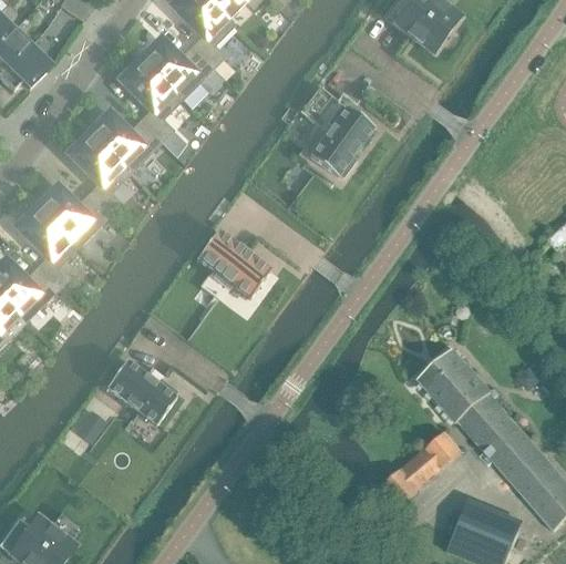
[(90,11),(74,0),(64,0),(60,7),(82,21),(90,11)]
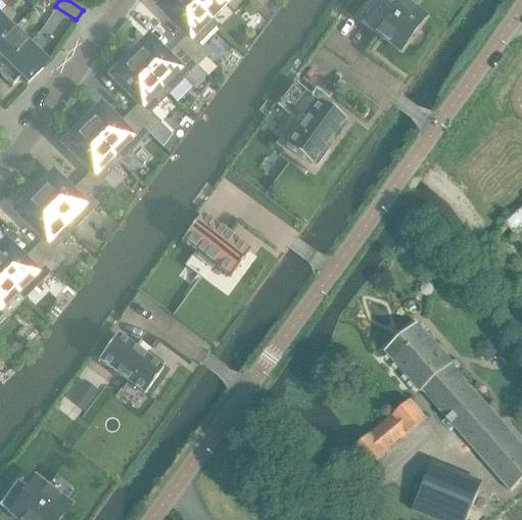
[(214,26),(188,0),(162,0),(163,1),(158,6),(171,18),(172,17),(177,24),(176,25),(186,35),(176,45),(195,64),(205,53),(196,43),(214,26)]
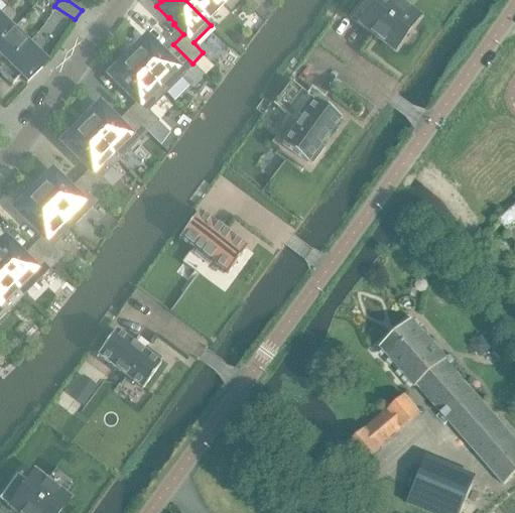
[(229,7),(235,0),(185,0),(211,25),(212,24),(205,17),(222,0),(229,7)]
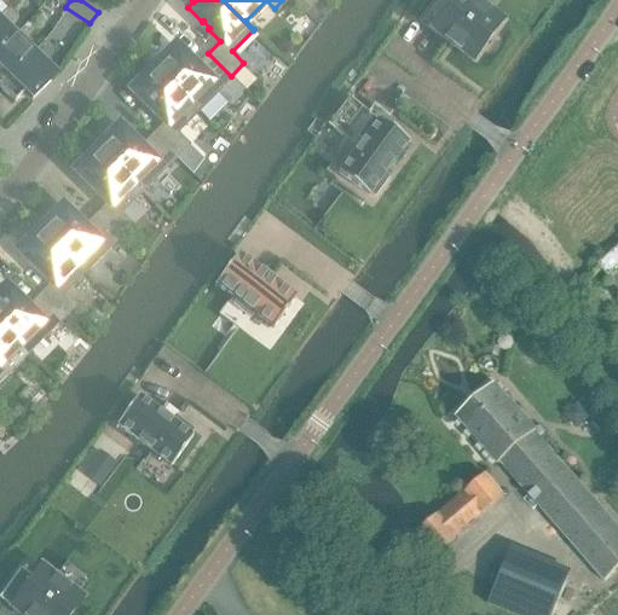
[(432,0),(417,19),(443,38),(472,59),(502,18),(477,0),(451,0),(432,0)]
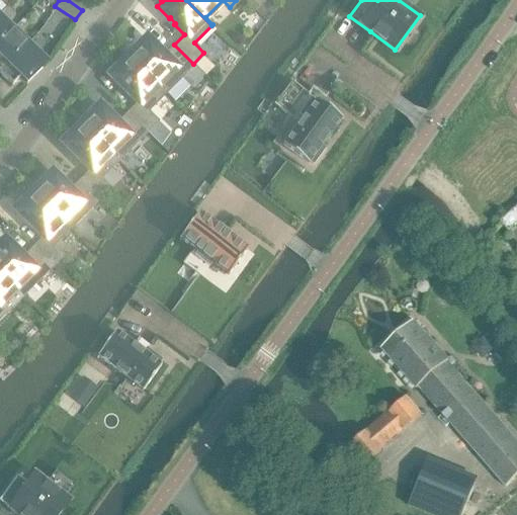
[(0,39),(11,28),(0,17),(0,39)]
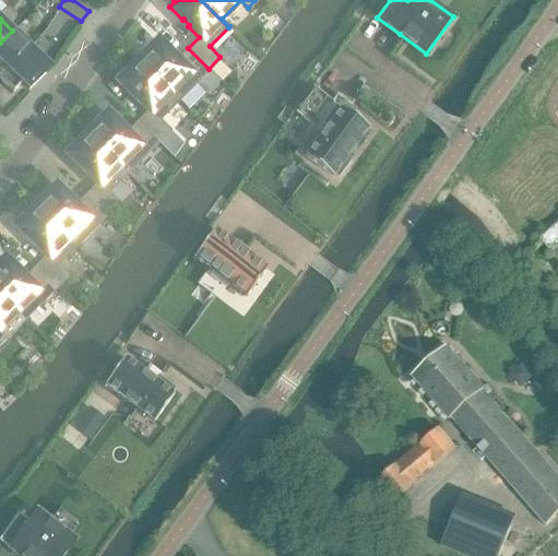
[(0,74),(28,46),(12,31),(0,43),(0,74)]
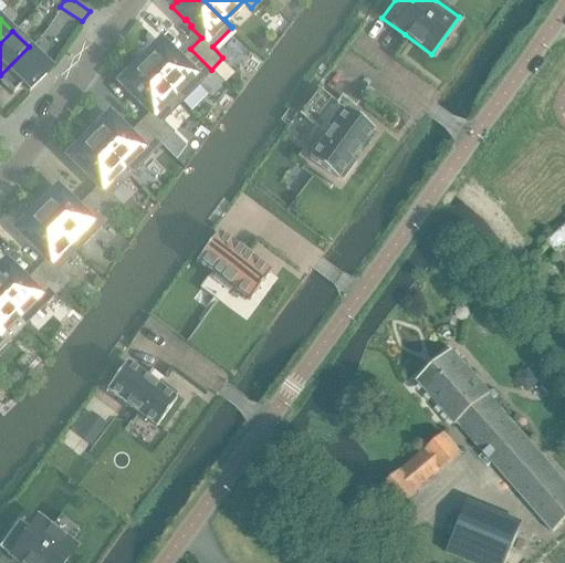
[(179,101),(211,70),(190,49),(177,62),(171,55),(173,54),(159,41),(153,47),(150,44),(137,59),(179,101)]
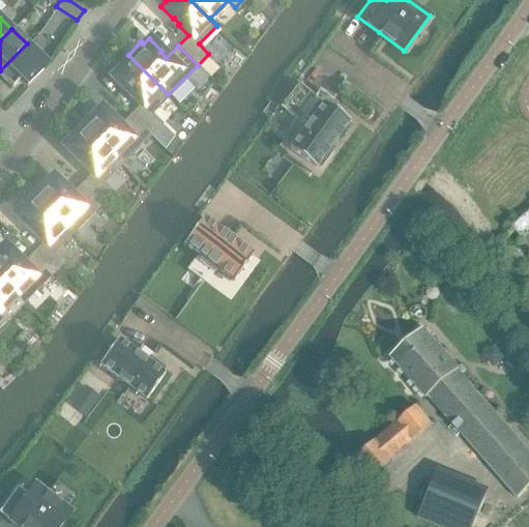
[(26,85),(47,63),(27,44),(0,70),(0,75),(11,86),(19,78),(26,85)]
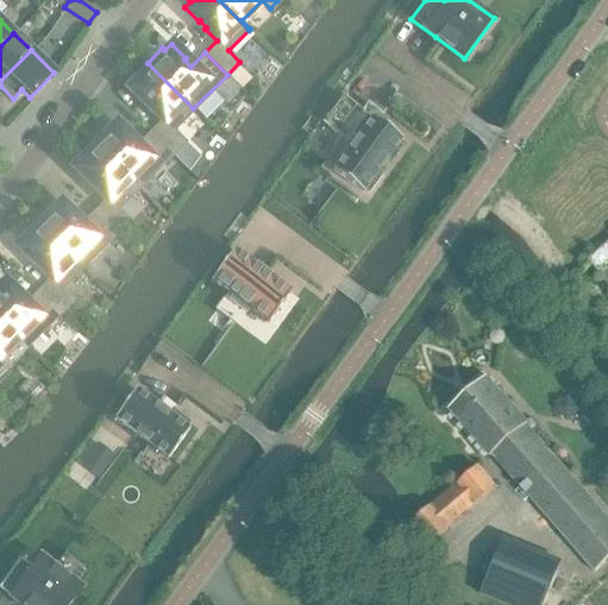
[(193,108),(148,63),(132,77),(135,80),(129,87),(143,101),(144,100),(151,106),(150,107),(161,119),(149,132),(171,153),(185,142),(173,130),(193,108)]
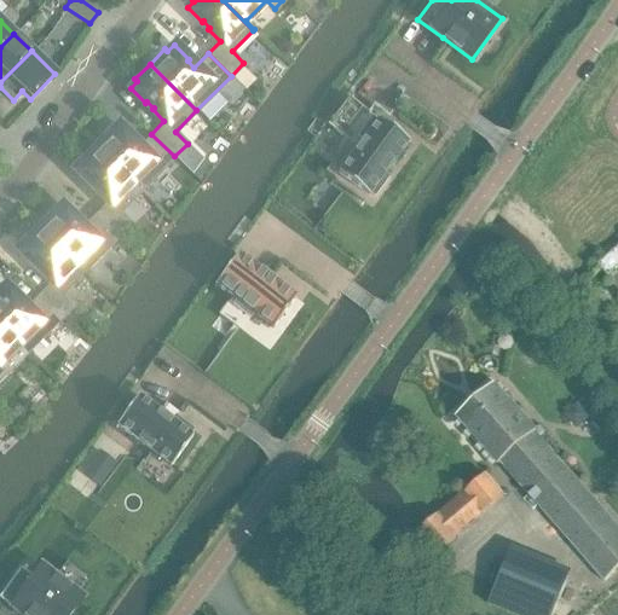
[(347,94),(325,123),(347,139),(368,110),(367,109),(347,94)]
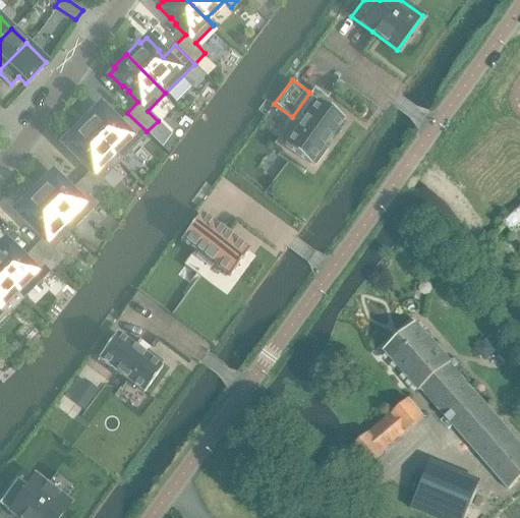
[(284,142),(283,144),(309,163),(309,162),(310,161),(314,163),(326,148),(322,145),(341,118),(342,118),(343,117),(318,99),(316,100),(318,100),(316,101),(311,98),(300,114),(304,117),(285,144),(284,142)]
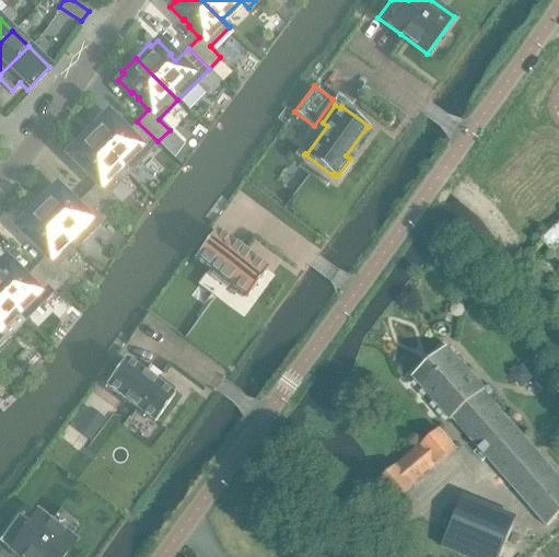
[(127,173),(158,141),(137,122),(125,134),(118,127),(119,126),(106,113),(101,119),(99,117),(84,130),(127,173)]
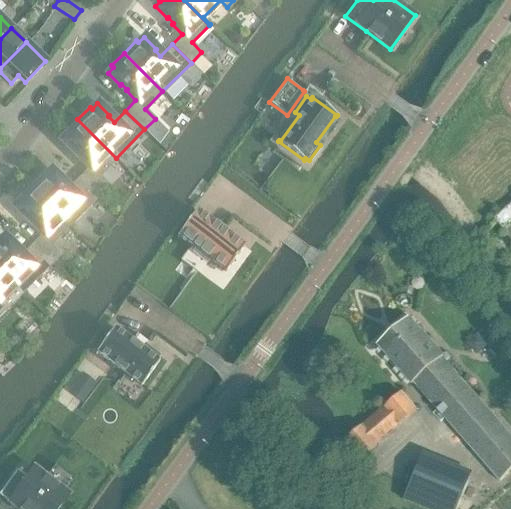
[(116,158),(77,119),(65,132),(67,134),(61,139),(73,151),(74,150),(80,156),(79,157),(89,167),(78,177),(97,196),(108,185),(98,175),(116,158)]
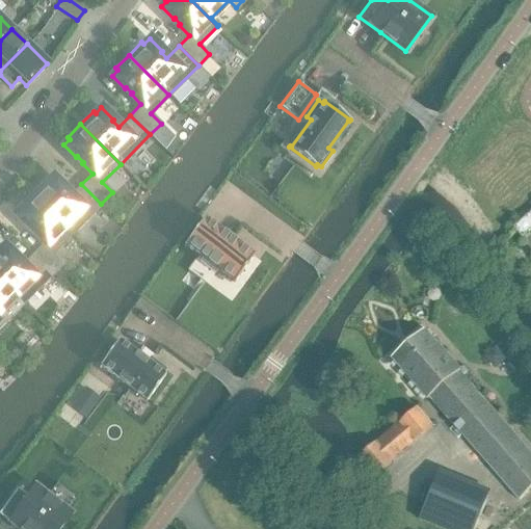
[(72,233),(101,204),(81,184),(70,195),(63,190),(64,189),(52,177),(47,182),(45,180),(32,193),(72,233)]
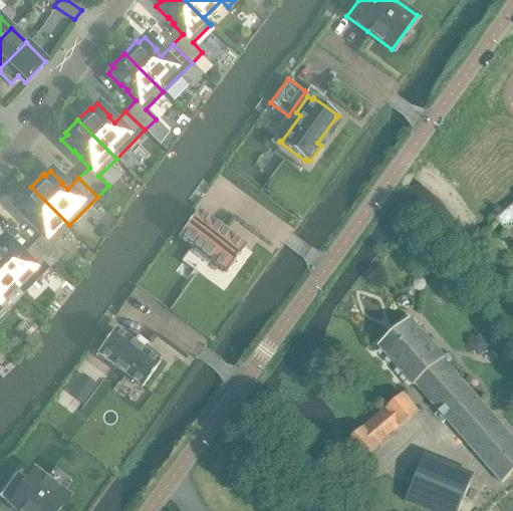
[(51,243),(69,225),(31,187),(18,199),(20,201),(15,206),(27,219),(28,217),(33,223),(32,224),(42,234),(32,244),(51,263),(61,253),(51,243)]
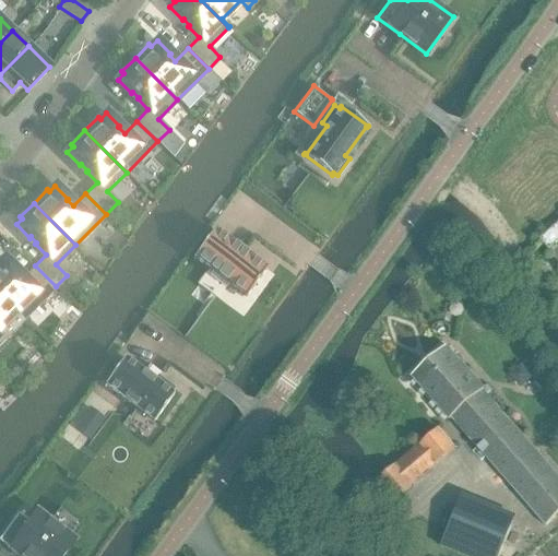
[(557,220),(539,236),(539,237),(548,247),(557,237),(557,220)]
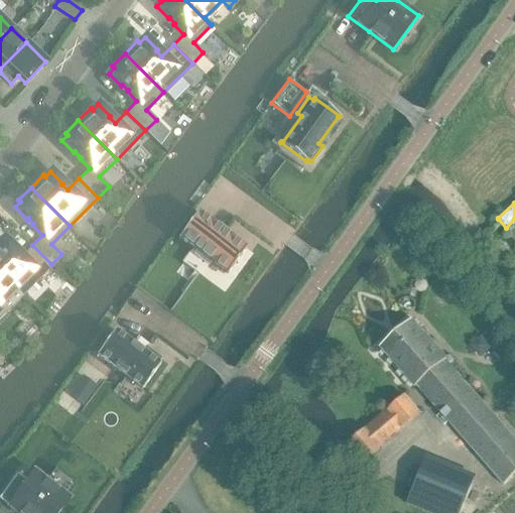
[(197,211),(177,237),(178,238),(179,237),(191,246),(196,249),(192,253),(207,263),(210,259),(226,271),(225,272),(226,272),(246,246),(245,245),(244,246),(222,230),(198,212),(197,211)]
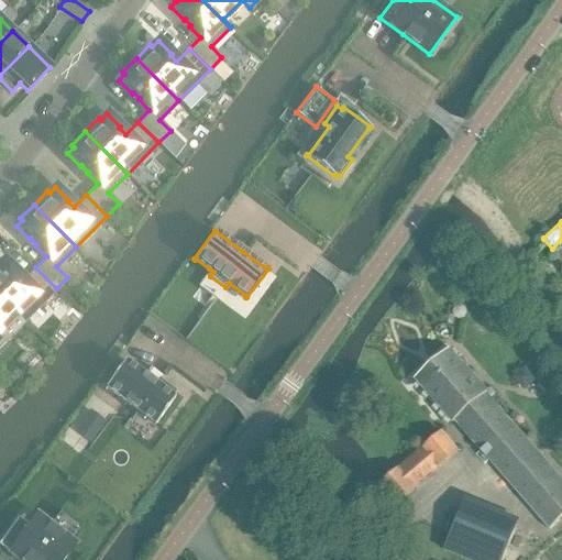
[(0,295),(24,320),(56,288),(35,267),(22,281),(17,274),(18,273),(4,260),(0,263),(0,295)]
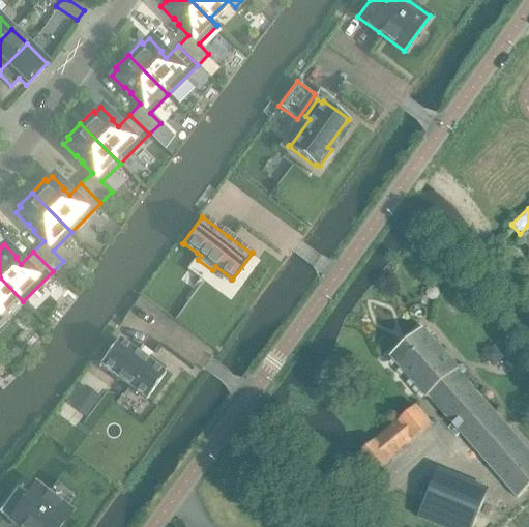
[(0,323),(23,301),(0,277),(0,323)]
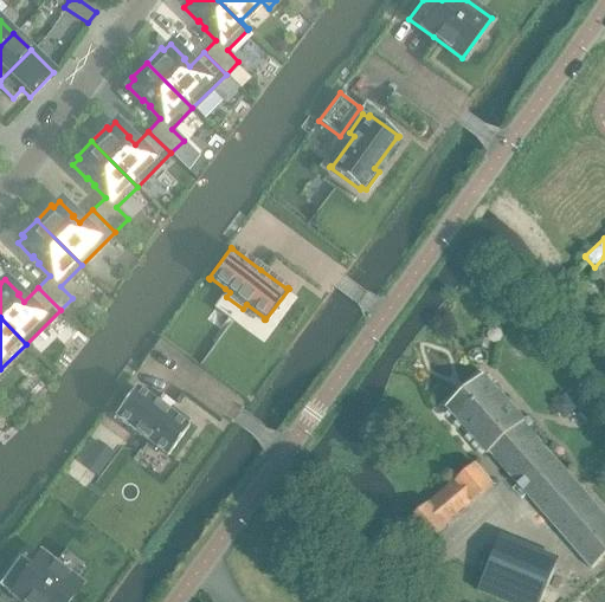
[(604,552),(604,512),(527,424),(532,420),(527,415),(525,416),(486,373),(446,407),(486,451),(488,450),(591,567),(604,552)]
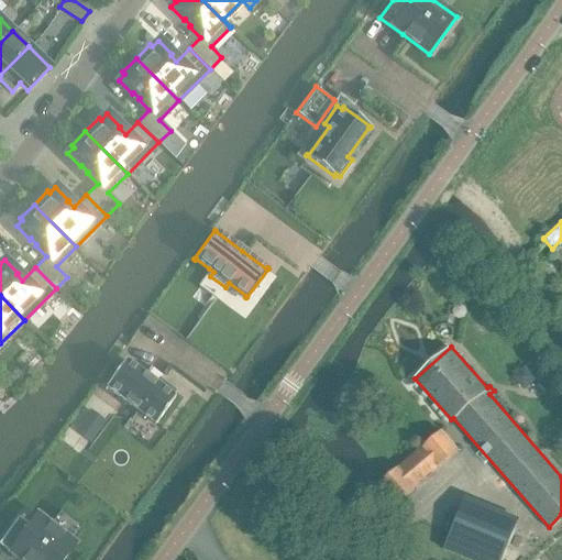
[(124,359),(105,387),(106,388),(106,387),(154,421),(153,423),(154,424),(174,395),(173,394),(173,395),(172,394),(175,390),(157,377),(162,373),(150,364),(143,374),(124,361),(125,360),(124,359)]
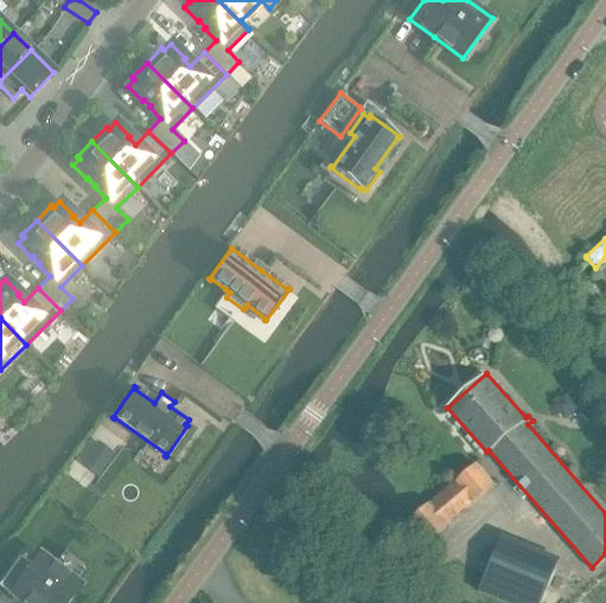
[(579,405),(566,391),(552,404),(563,418),(579,405)]
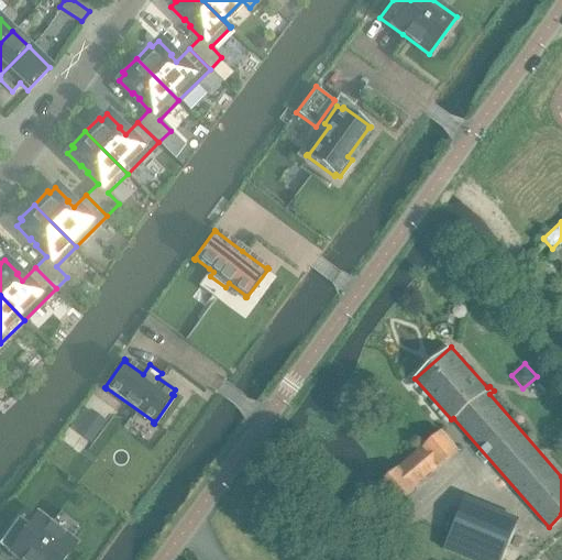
[(396,501),(458,449),(441,429),(379,481),(396,501)]
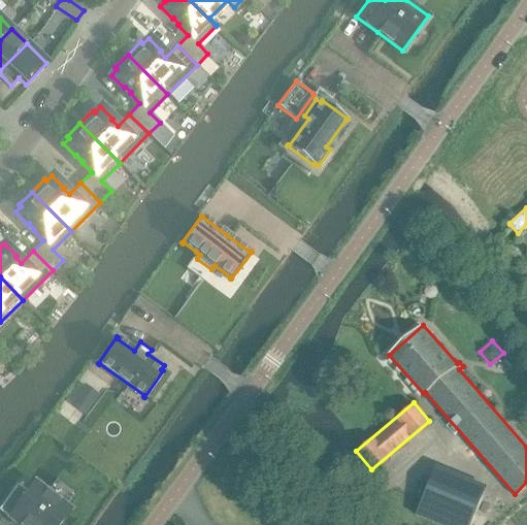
[(467,524),(483,488),(435,468),(418,511),(453,524),(467,524)]
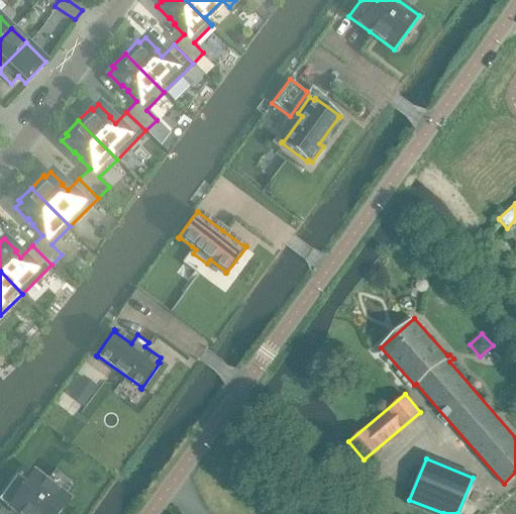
[(15,476),(0,497),(0,500),(18,513),(56,513),(68,498),(33,472),(25,483),(15,476)]
